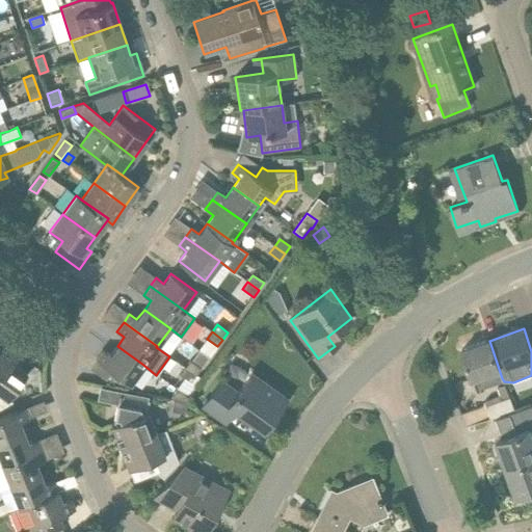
[(502,378),(489,341),(461,350),(472,379),(476,378),(480,390),(488,387),(487,383),(502,378)]
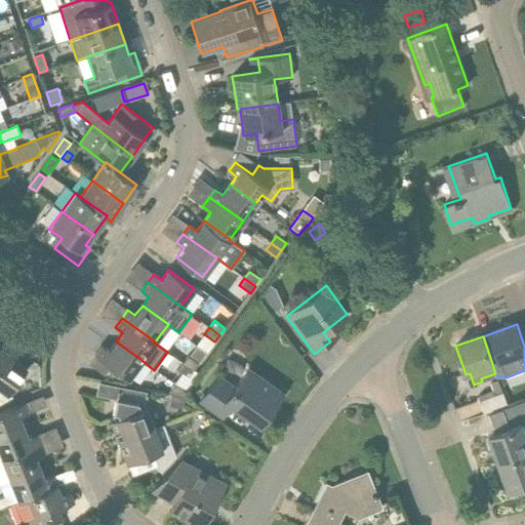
[(0,365),(13,348),(5,341),(0,348),(0,365)]
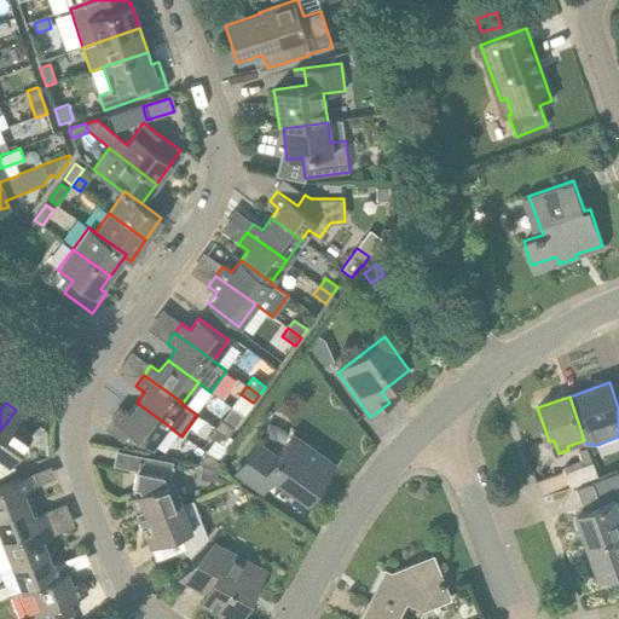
[(151,446),(167,424),(137,403),(128,414),(120,408),(111,418),(151,446)]
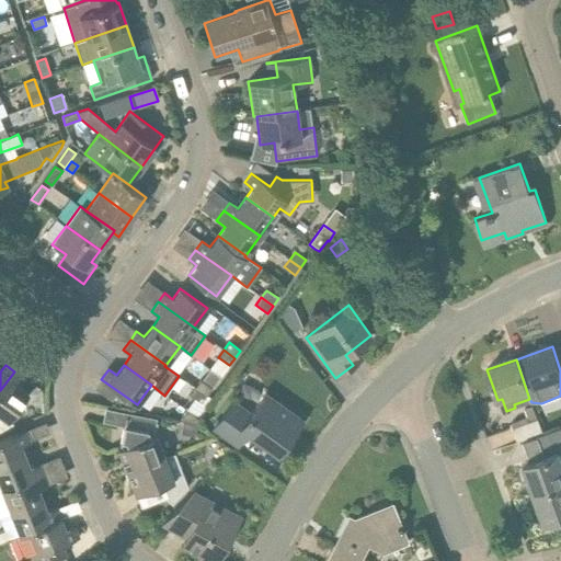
[(0,414),(9,422),(29,393),(18,386),(23,378),(14,371),(0,390),(0,414)]
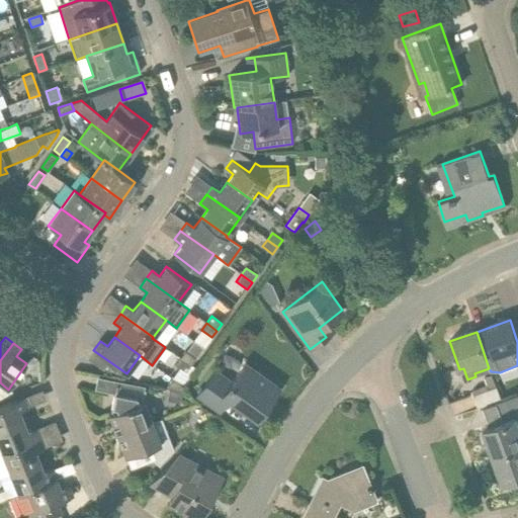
[(185,351),(180,358),(191,366),(196,359),(185,351)]
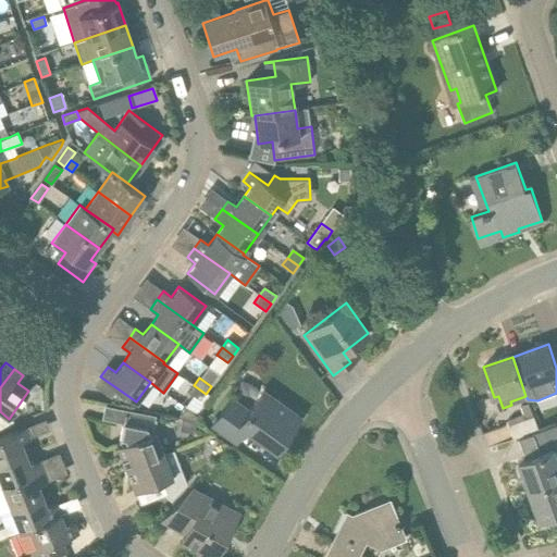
[(188,393),(200,400),(206,394),(194,385),(188,393)]
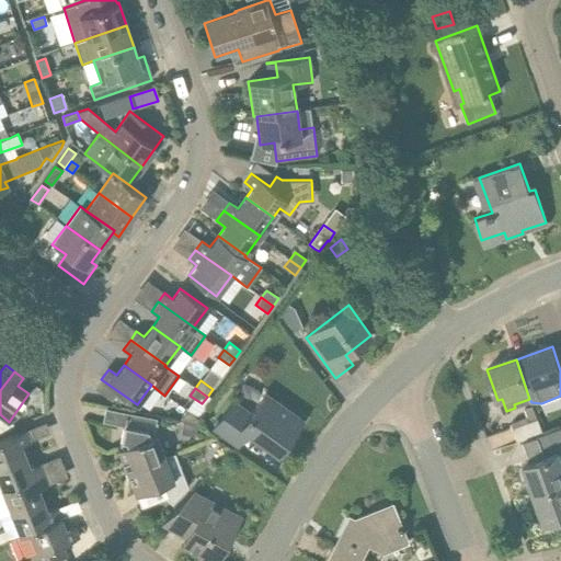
[(281,422),(288,411),(265,395),(250,415),(233,403),(214,430),(237,446),(248,431),(278,454),(294,432),(281,422)]
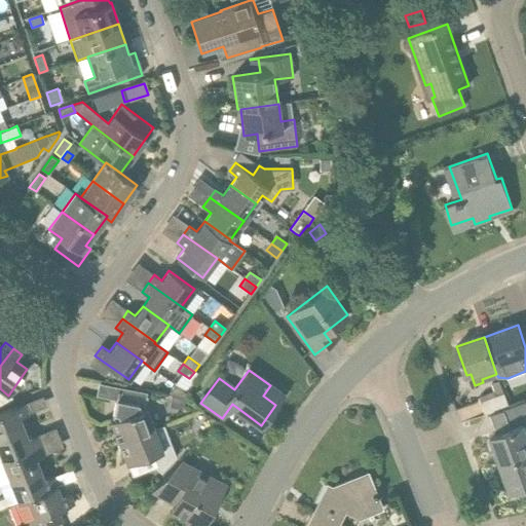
[(491,384),(494,392),(479,398),(485,415),(509,407),(499,381),(491,384)]
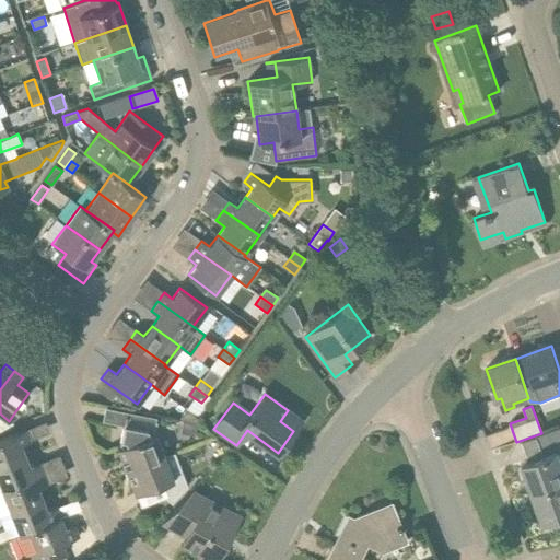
[(198,419),(193,415),(186,410),(179,420),(183,421),(196,423),(198,419)]
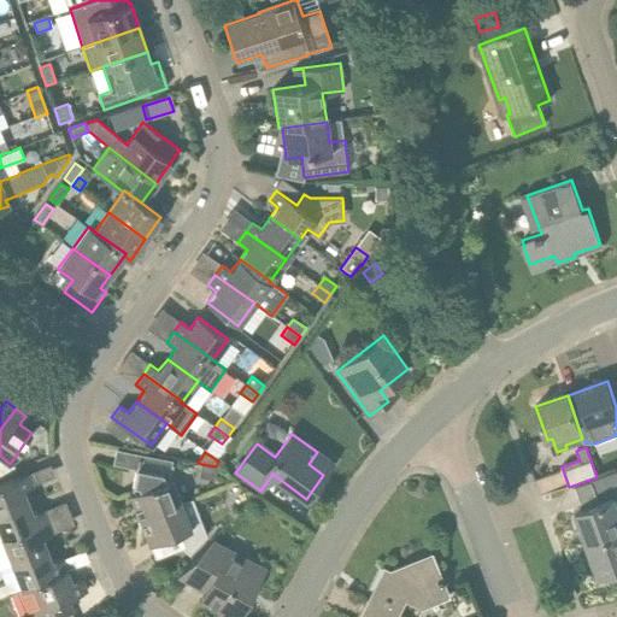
[(171,479),(170,479),(172,465),(139,458),(131,493),(130,494),(140,518),(181,503),(171,479)]
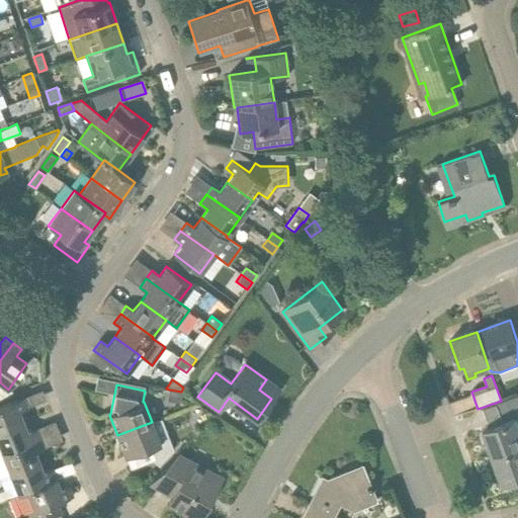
[(181,392),(169,390),(167,401),(180,404),(182,392),(181,392)]
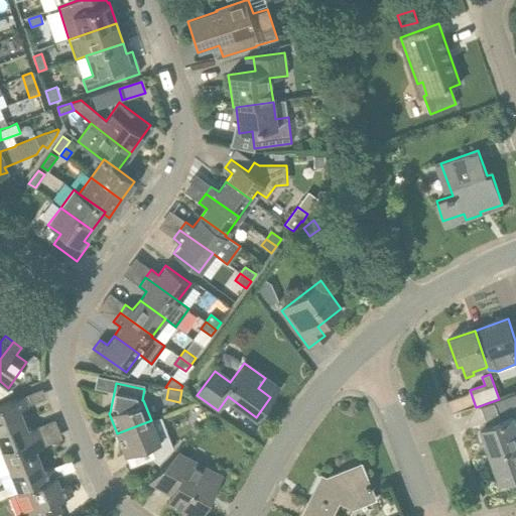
[(515,445),(515,393),(482,407),(488,425),(481,428),(491,456),(515,445)]
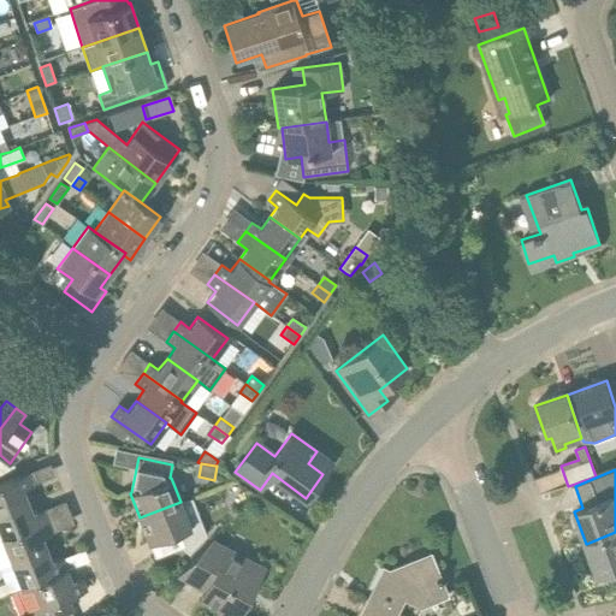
[(0,483),(0,513),(28,502),(23,489),(33,485),(28,473),(0,483)]
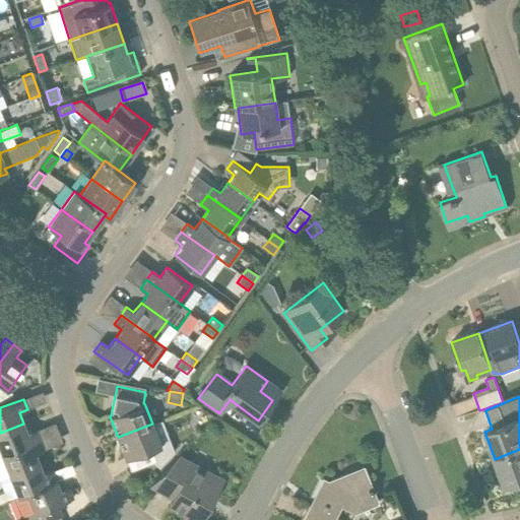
[(23,424),(0,433),(0,449),(2,455),(40,440),(36,431),(27,434),(23,424)]
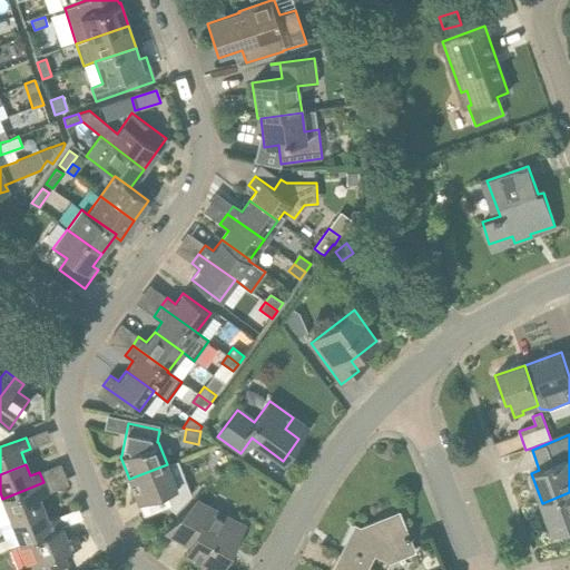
[(167,464),(129,479),(144,517),(168,507),(175,513),(192,497),(183,473),(173,477),(167,464)]
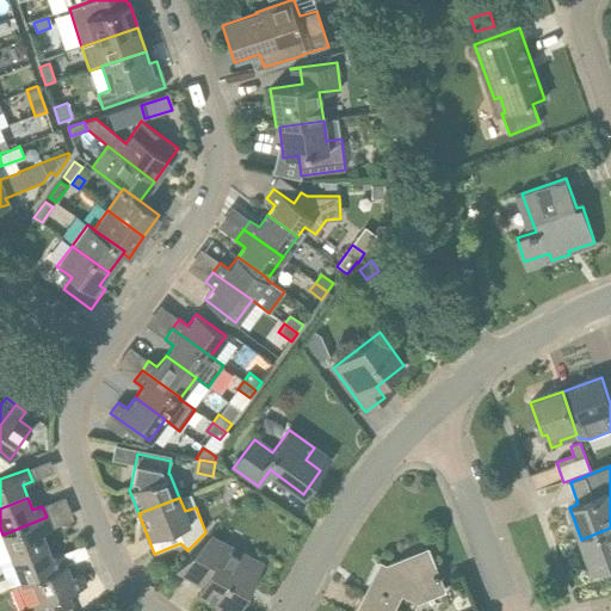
[(47,517),(2,535),(12,559),(47,545),(42,532),(51,529),(47,517)]
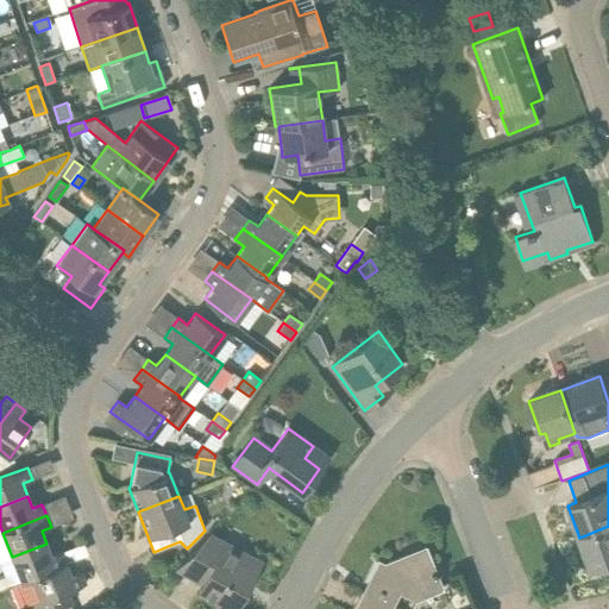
[(608,526),(579,538),(590,569),(608,562),(608,526)]
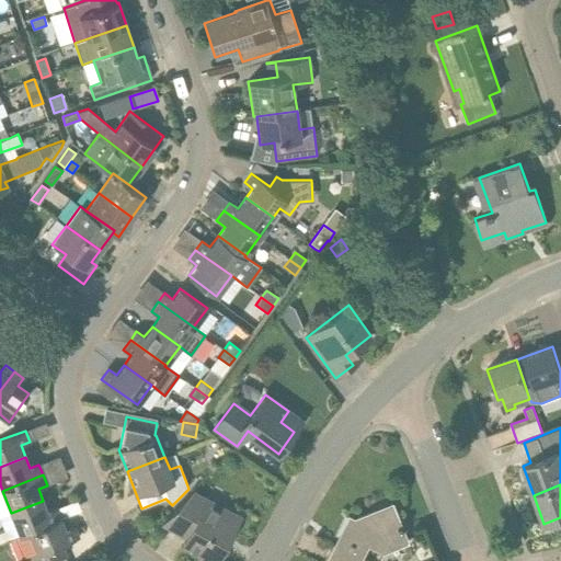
[(192,492),(162,523),(187,537),(183,545),(199,553),(197,559),(202,560),(216,560),(240,518),(192,492)]
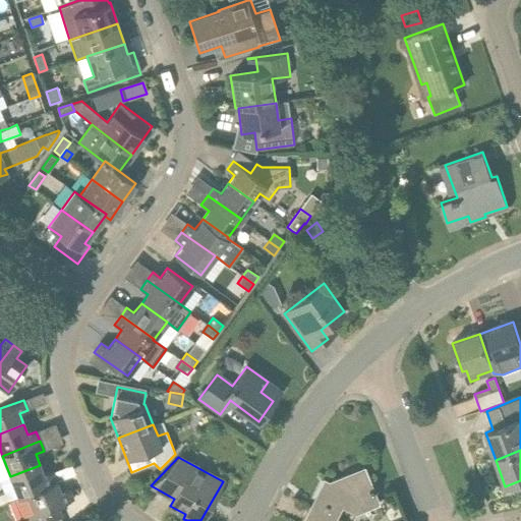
[(40,465),(10,476),(18,497),(56,481),(52,472),(44,475),(40,465)]
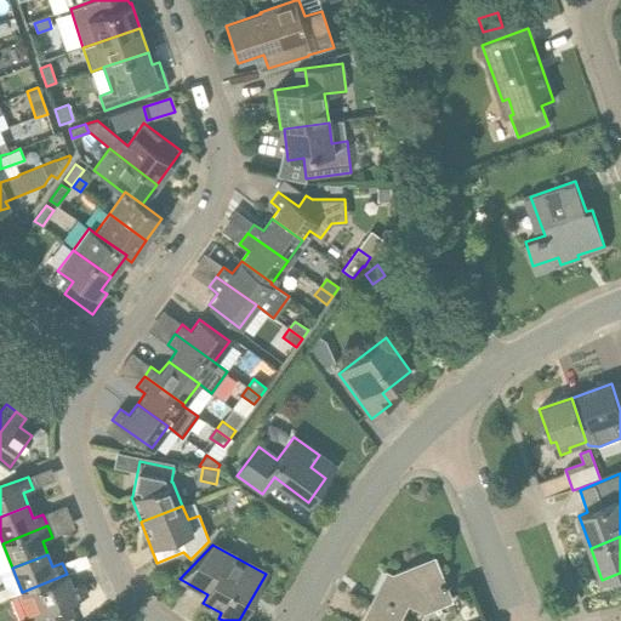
[(421,611),(428,609),(450,600),(433,558),(394,574),(386,569),(383,573),(387,574),(372,604),(369,602),(359,620),(404,620),(399,619),(406,605),(421,611)]
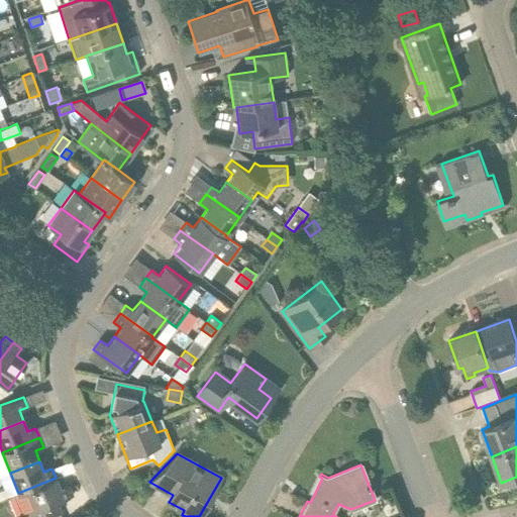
[(18,494),(14,496),(22,516),(26,516),(31,515),(32,516),(52,516),(61,513),(57,502),(73,496),(69,486),(60,489),(56,478),(18,493),(18,494)]
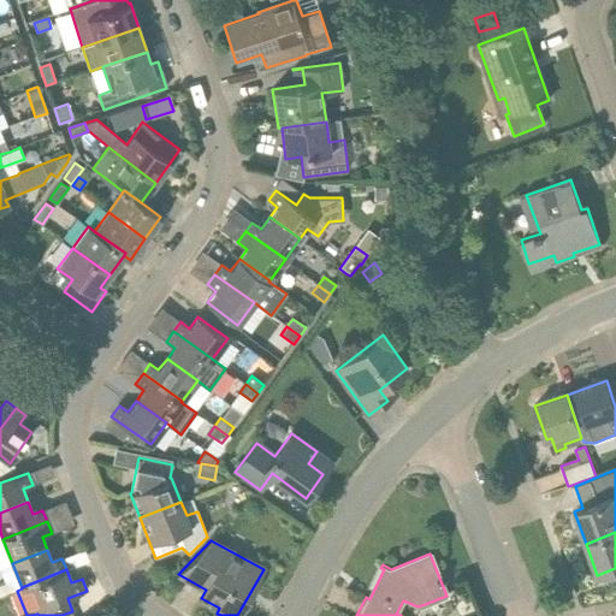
[(0,597),(15,592),(10,581),(0,585),(0,597)]
